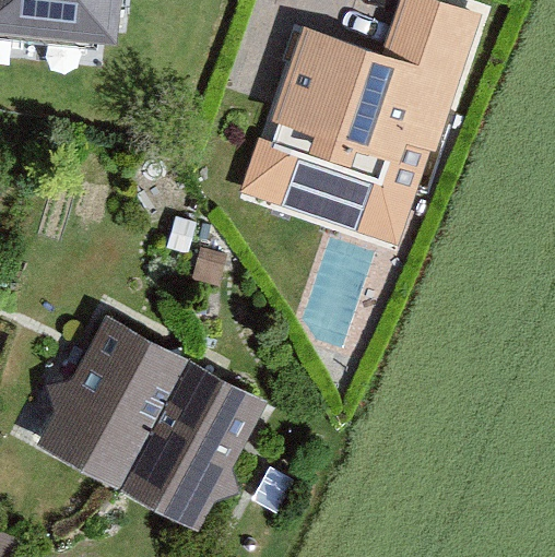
[(0,31),(113,44),(117,0),(0,0),(0,31)]
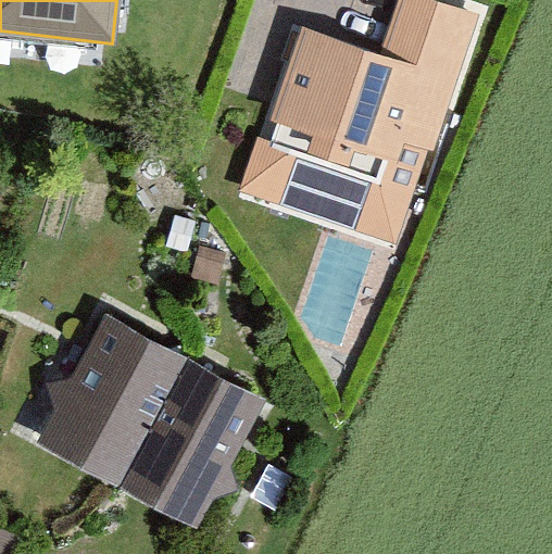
[(296,25),(238,191),(393,244),(474,14),(433,0),(398,0),(379,53),(296,25)]
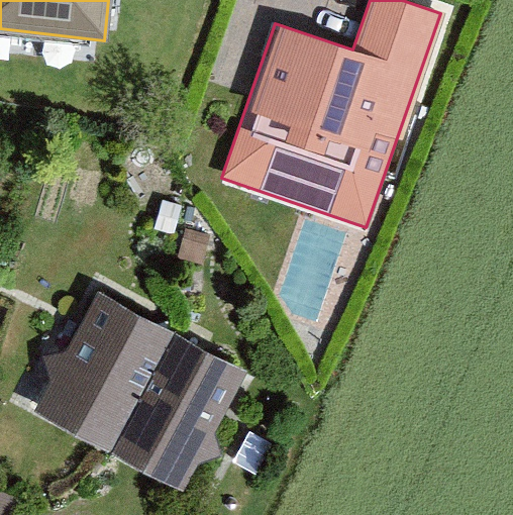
[(48,380),(29,412),(109,454),(175,329),(97,289),(65,352),(40,357),(48,380)]
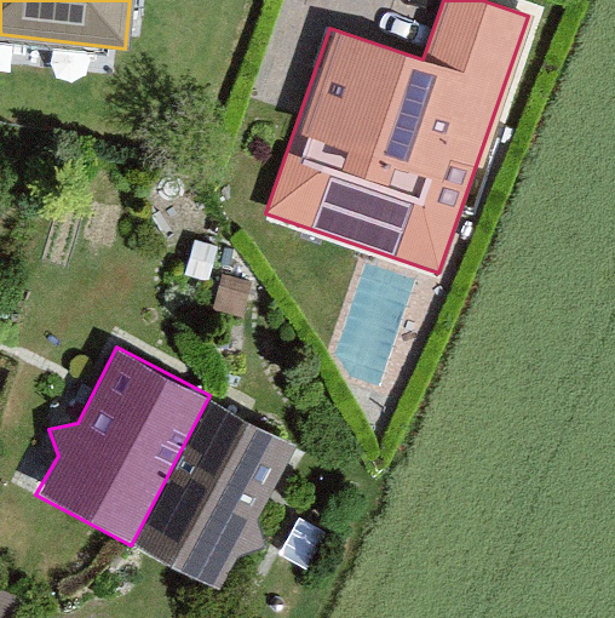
[(295,439),(210,395),(131,545),(217,594),(233,559),(259,549),(256,522),(295,439)]
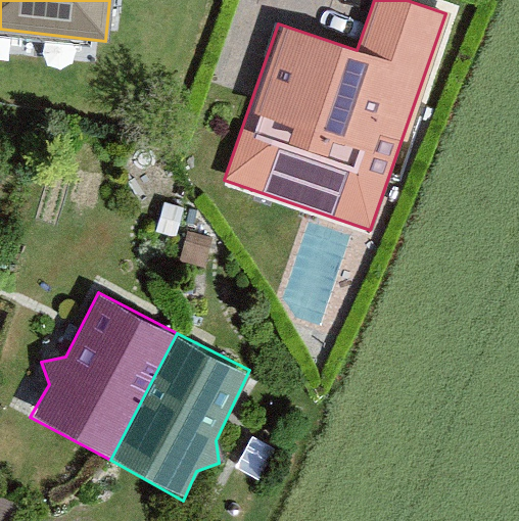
[(22,520),(27,512),(0,502),(0,520),(22,520)]
